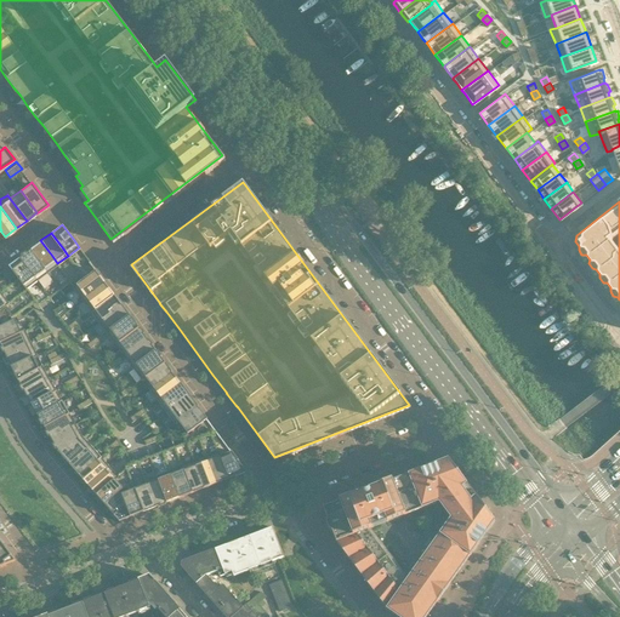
[(52,256),(40,240),(37,244),(35,243),(30,246),(32,247),(30,249),(41,264),(47,272),(57,263),(52,256)]
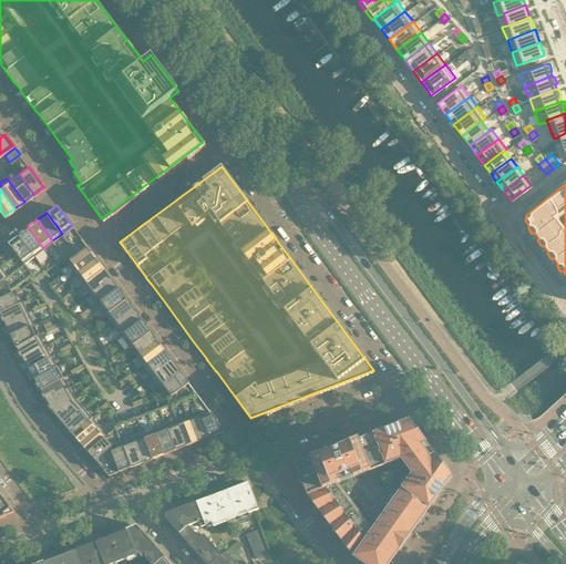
[(38,242),(28,227),(23,229),(23,228),(19,232),(19,233),(18,234),(29,248),(33,255),(43,248),(38,242)]
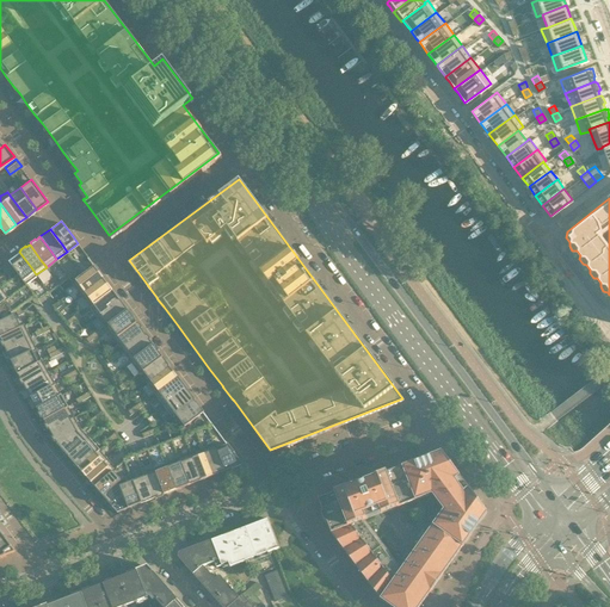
[(31,267),(19,252),(8,260),(17,272),(20,276),(25,283),(36,274),(31,267)]
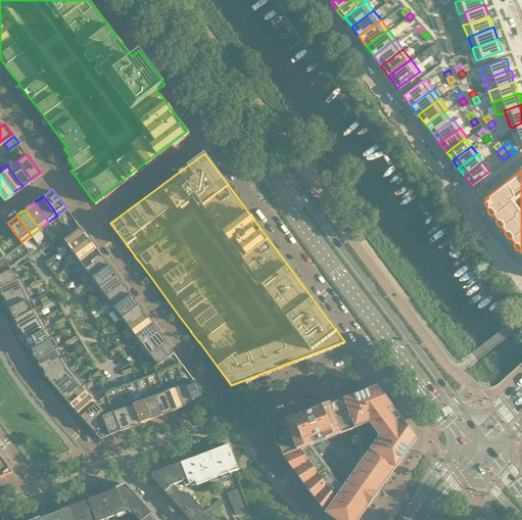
[(74,223),(68,227),(69,228),(73,232),(80,226),(76,220),(73,222),(74,223)]
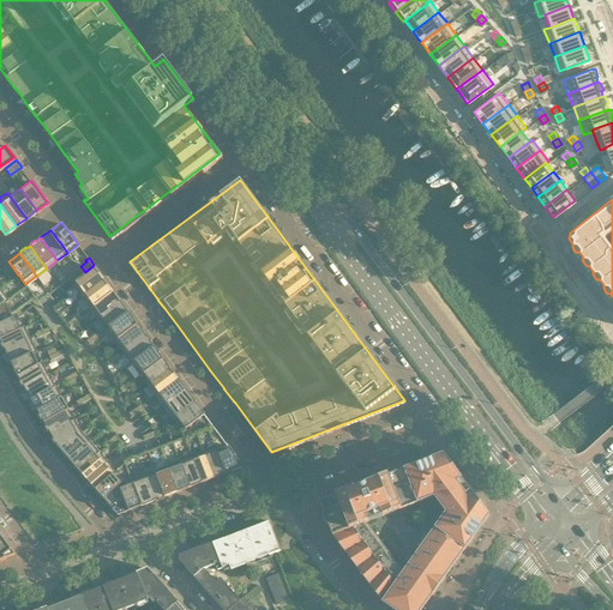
[(95,266),(94,265),(85,272),(71,282),(72,283),(80,294),(103,277),(102,276),(100,273),(95,266)]
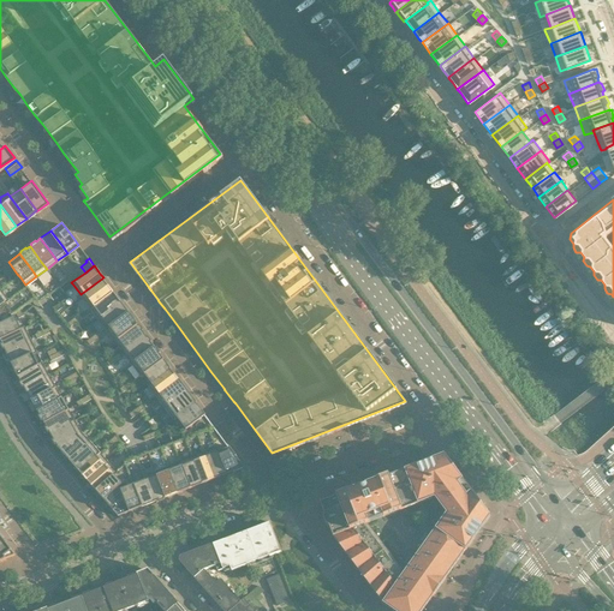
[(89,306),(112,289),(111,287),(108,285),(103,277),(81,294),(89,306)]
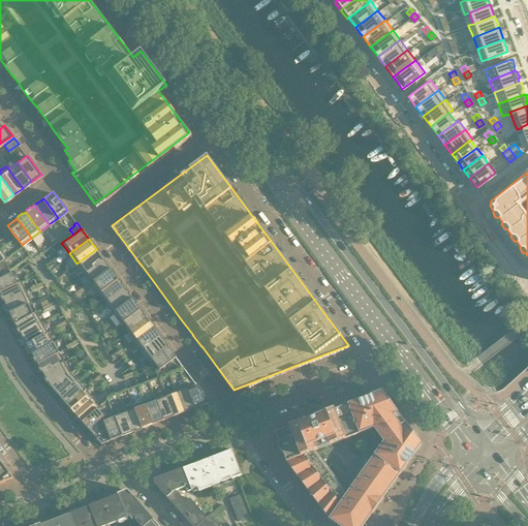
[(84,273),(102,258),(101,257),(100,255),(96,249),(76,264),(84,273)]
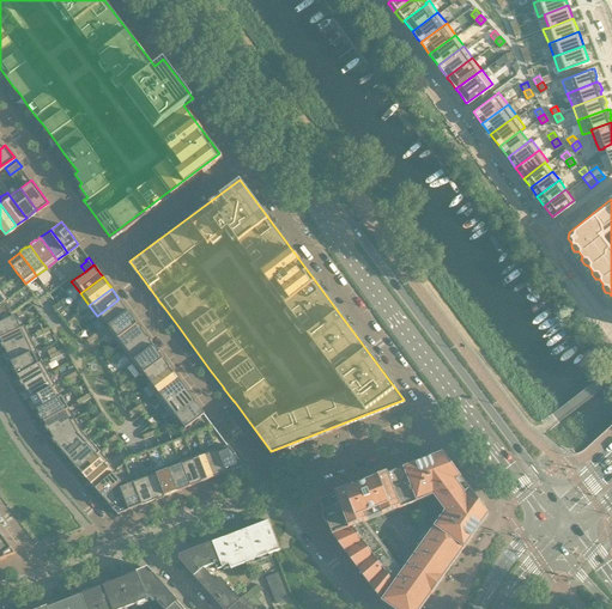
[(0,318),(8,312),(12,310),(5,300),(8,298),(7,297),(1,302),(0,302),(0,318)]
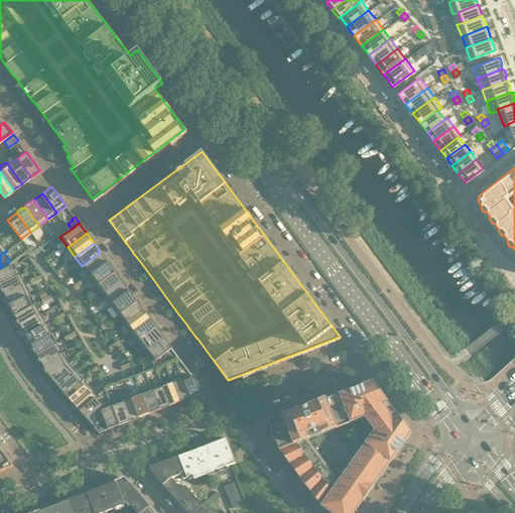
[(88,274),(107,260),(106,259),(105,258),(100,252),(82,266),(88,274)]
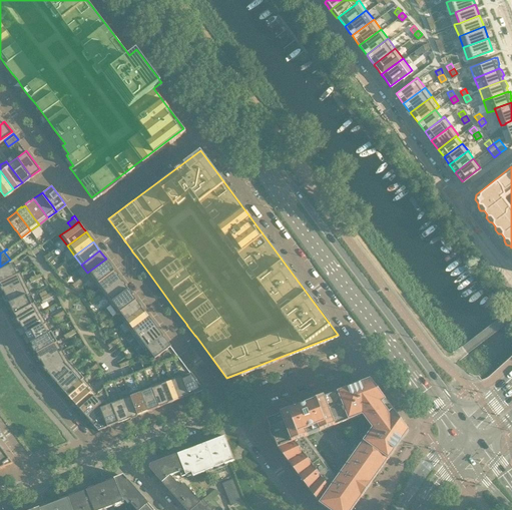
[(94,283),(113,269),(112,268),(110,265),(106,259),(87,273),(94,283)]
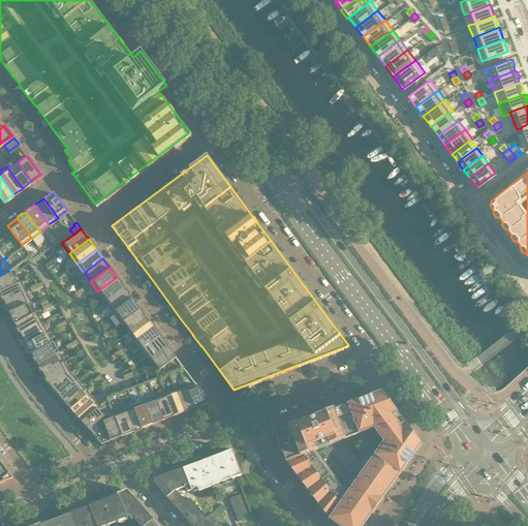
[(0,289),(18,281),(12,270),(9,272),(7,270),(0,275),(0,289)]
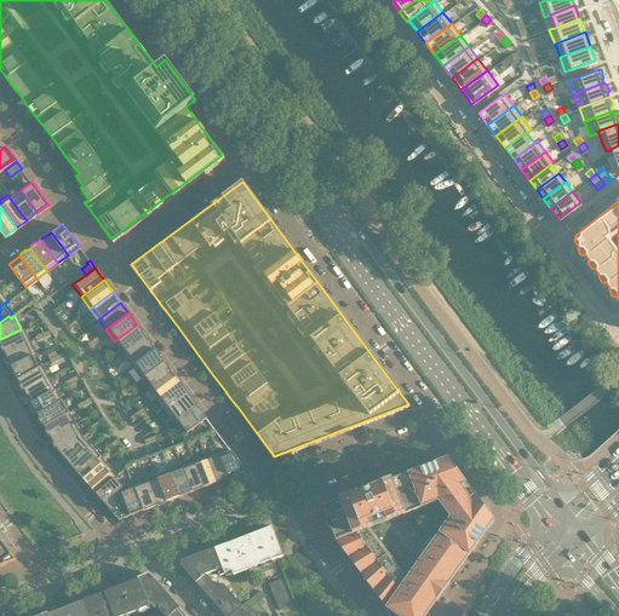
[(122,353),(145,337),(144,334),(143,333),(142,330),(143,330),(139,326),(138,326),(137,324),(114,341),(122,353)]
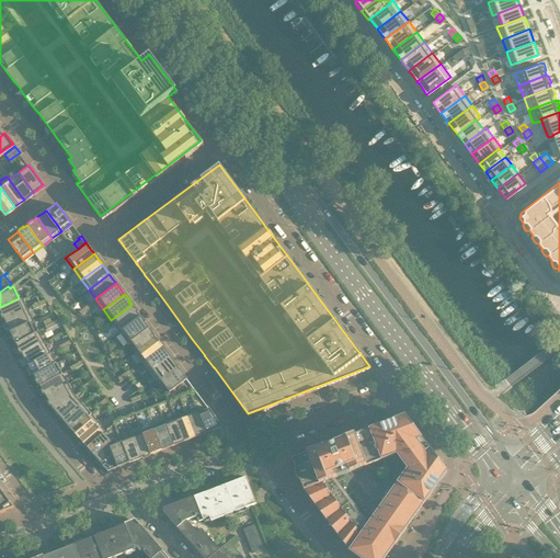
[(22,296),(19,298),(0,307),(0,309),(1,311),(0,311),(0,314),(2,317),(3,317),(3,318),(27,307),(22,296)]
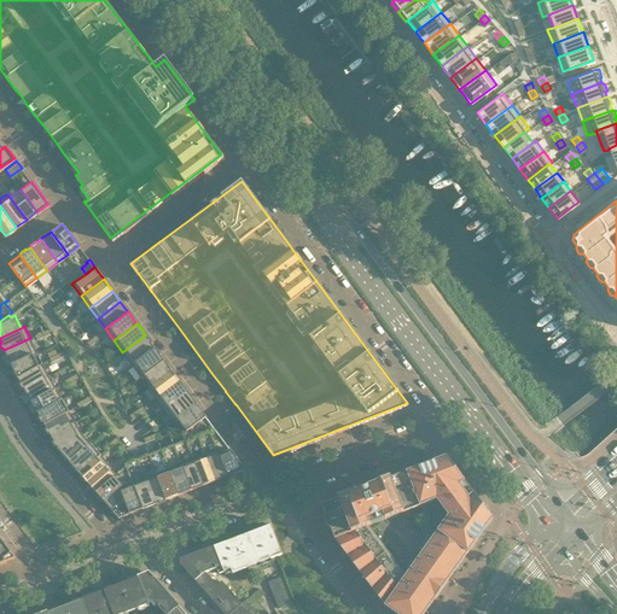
[(132,363),(153,346),(152,345),(151,343),(150,341),(151,340),(147,335),(146,337),(145,335),(122,352),(132,363)]
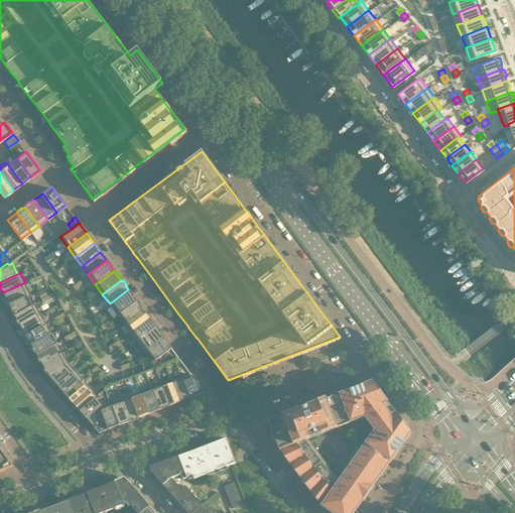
[(30,293),(25,282),(3,292),(8,303),(27,294),(30,293)]
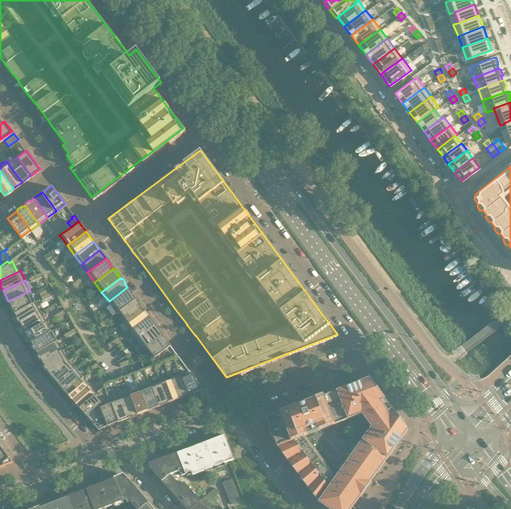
[(116,311),(135,297),(134,296),(132,294),(131,293),(133,292),(129,288),(128,289),(127,287),(109,301),(116,311)]
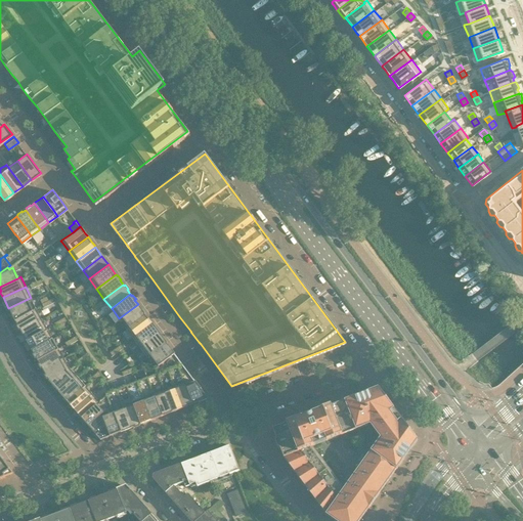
[(13,317),(32,308),(28,299),(8,308),(13,317)]
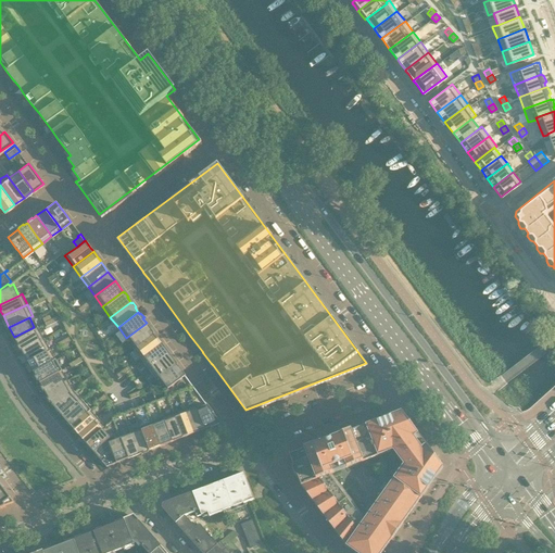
[(133,348),(153,332),(152,330),(151,329),(147,323),(126,338),(133,348)]
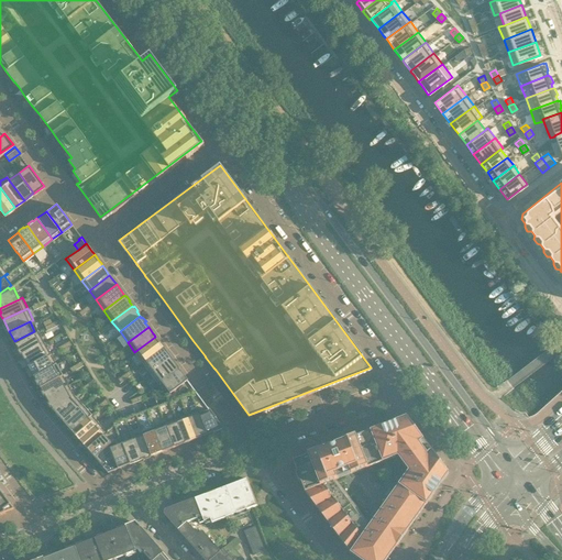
[(37,330),(34,331),(14,341),(14,342),(15,342),(21,352),(44,341),(37,330)]
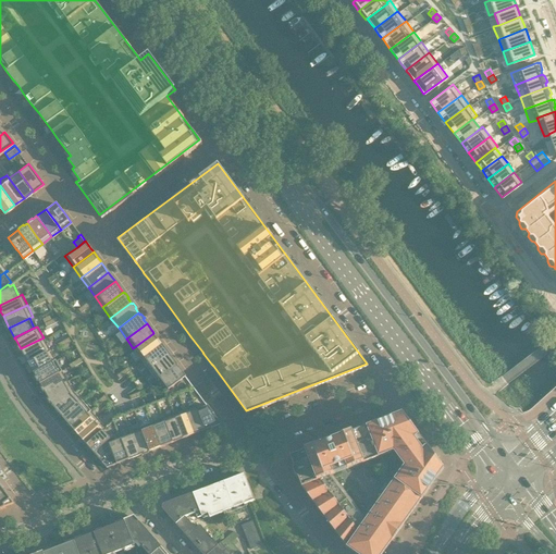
[(140,357),(160,342),(159,341),(158,337),(153,333),(133,348),(140,357)]
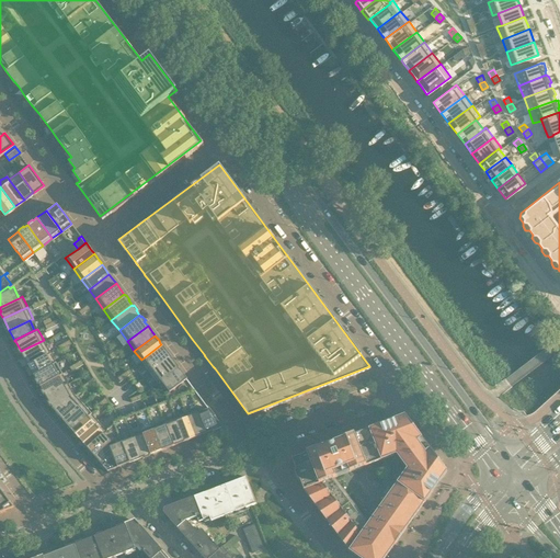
[(27,363),(49,351),(44,340),(21,351),(22,353),(21,353),(27,363)]
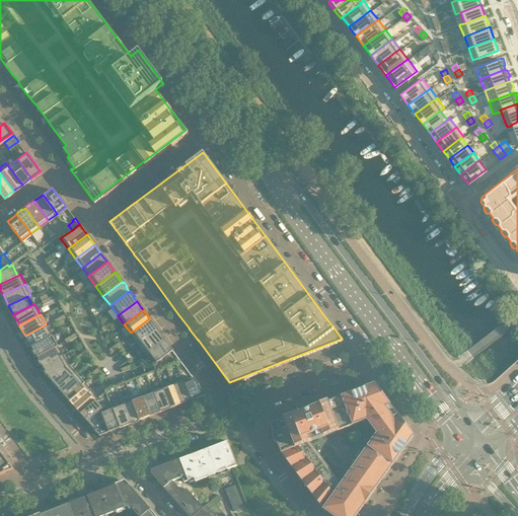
[(138,343),(157,328),(156,327),(155,325),(149,318),(131,333),(138,343)]
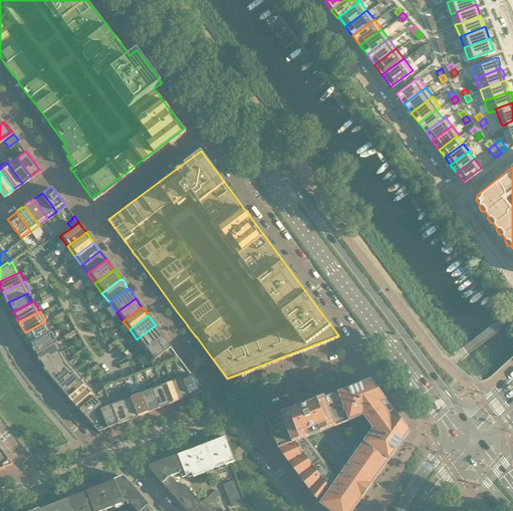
[(30,341),(51,330),(45,321),(25,332),(30,342),(30,341)]
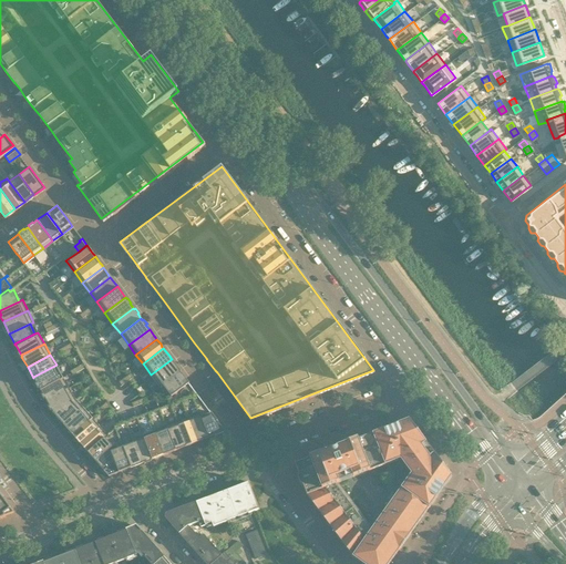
[(162,382),(179,369),(178,368),(177,367),(172,359),(151,375),(158,385),(162,382)]
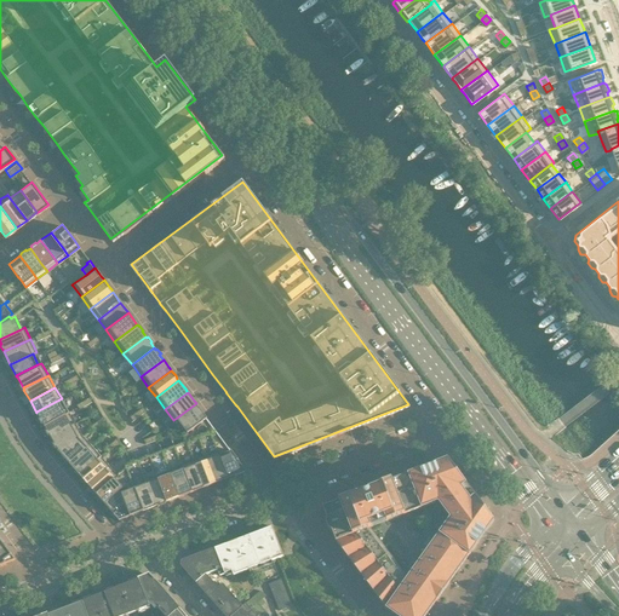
[(44,424),(68,409),(62,398),(36,412),(39,416),(38,418),(41,422),(43,421),(44,424)]
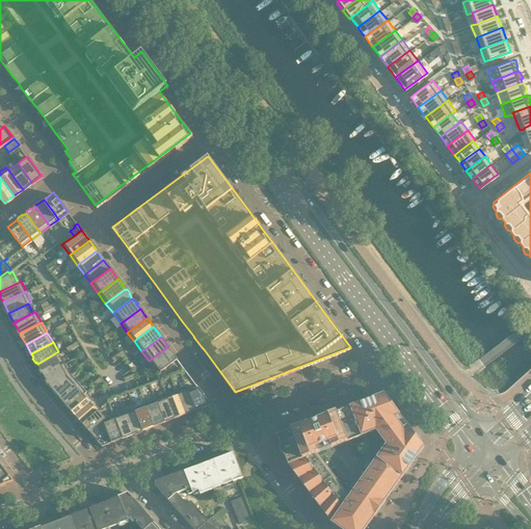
[(160,369),(177,358),(170,350),(168,346),(152,359),(160,369)]
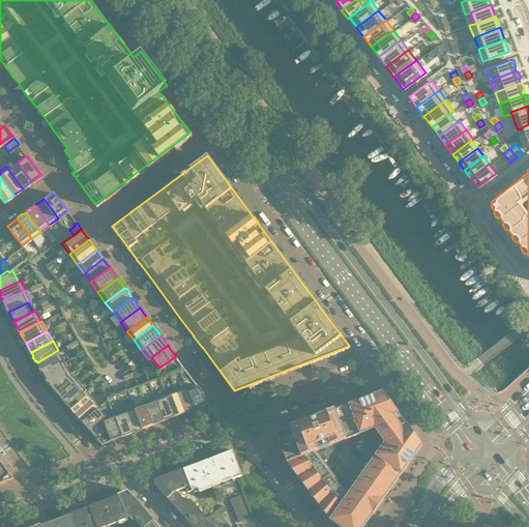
[(42,372),(63,360),(58,350),(37,362),(39,366),(37,367),(40,372),(41,371),(42,372)]
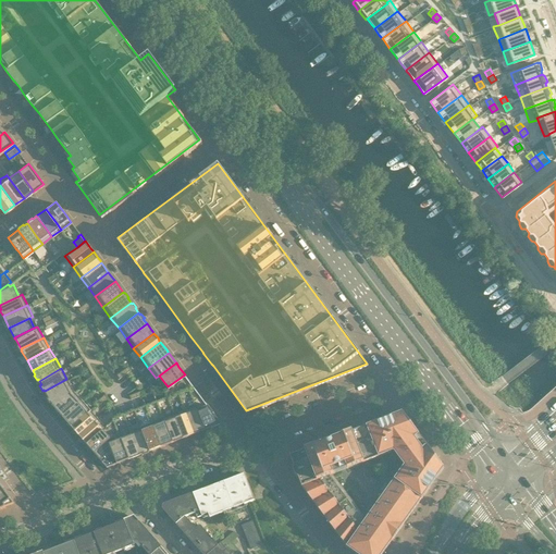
[(53,406),(73,390),(66,379),(45,391),(48,396),(46,397),(49,402),(50,401),(51,403),(53,406)]
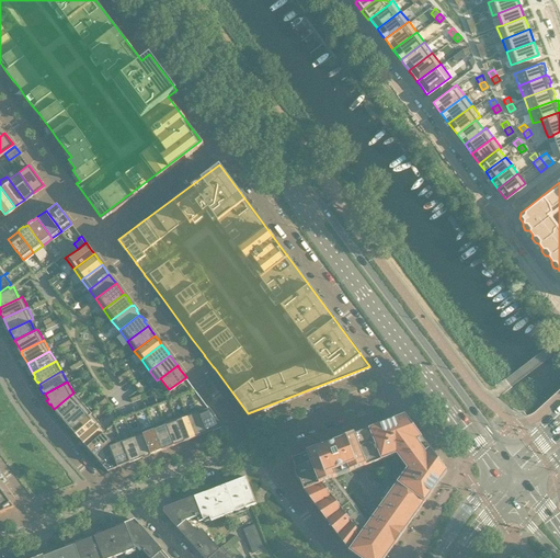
[(61,418),(81,400),(73,393),(54,409),(61,418)]
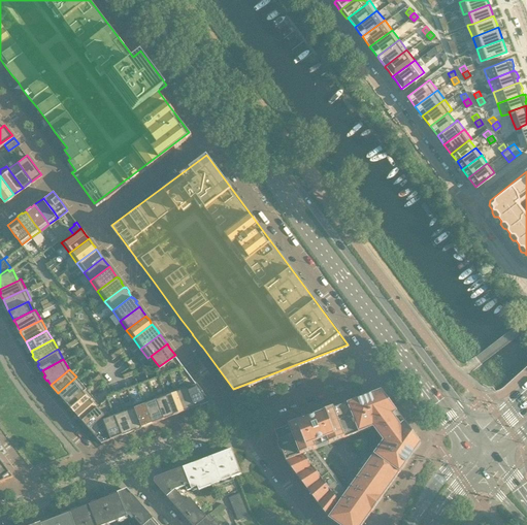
[(195,382),(190,374),(182,378),(184,383),(185,386),(186,387),(187,390),(188,389),(194,405),(208,399),(195,382)]
